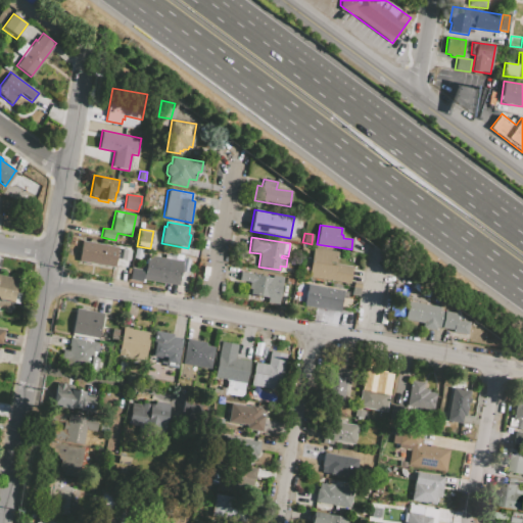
[(117,246),(114,268),(79,262),(82,241),(117,246)]
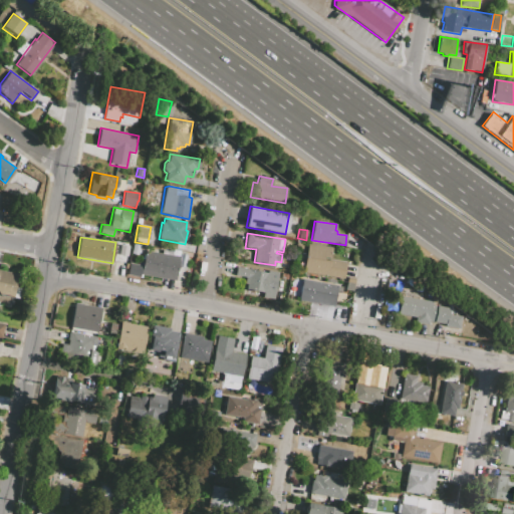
[(308,244),(332,247),(330,259),(346,262),(344,278),(303,272),(308,244)]
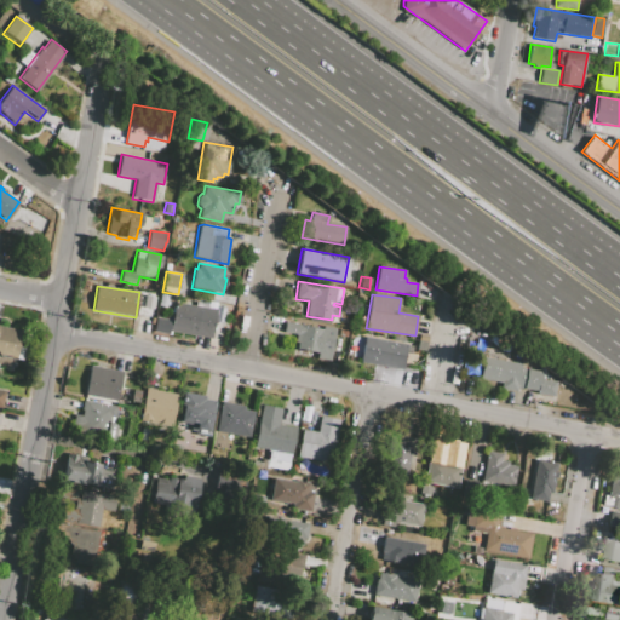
[(174,302),(217,310),(212,339),(171,332),(171,336),(153,332),(155,321),(171,325),(174,302)]
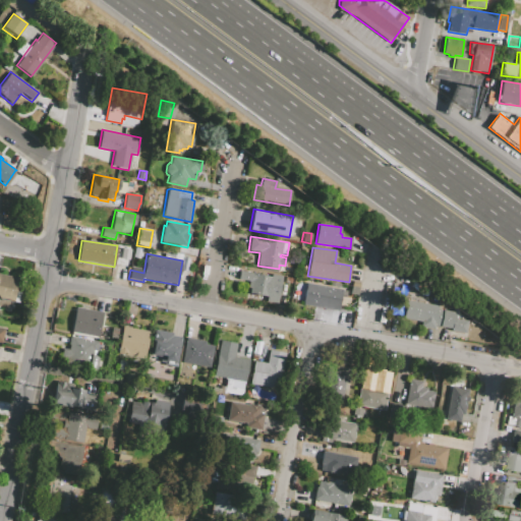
[(239,271),(271,276),(271,274),(281,276),(277,302),(266,301),(267,296),(249,294),(250,288),(247,288),(248,281),(238,279),(239,271)]
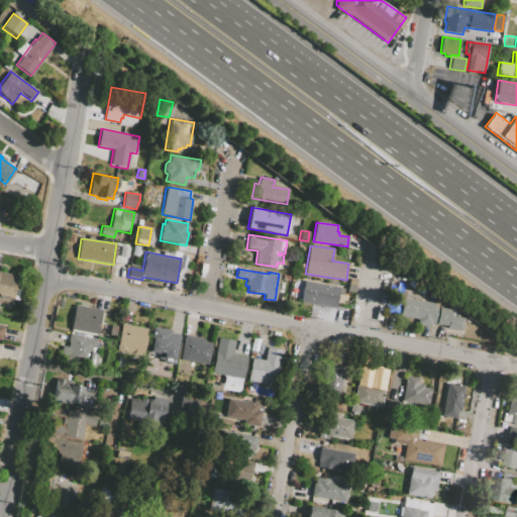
[(0,271),(18,275),(13,304),(0,301),(0,271)]
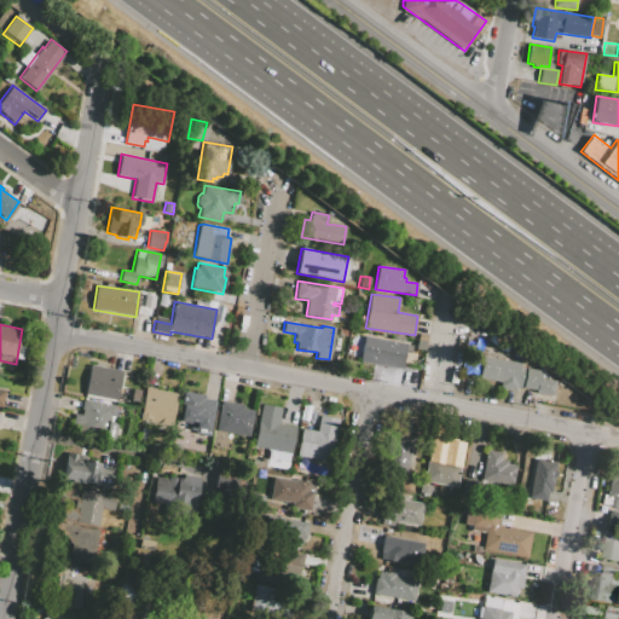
[(340,328),(348,329),(347,337),(339,336),(340,328)]
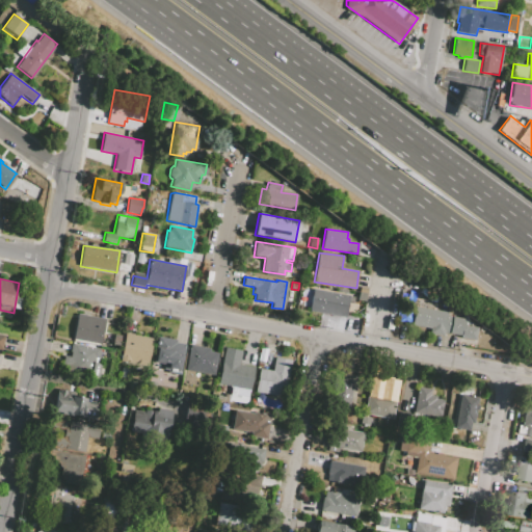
[(314,289),(349,294),(345,317),(310,312),(314,289)]
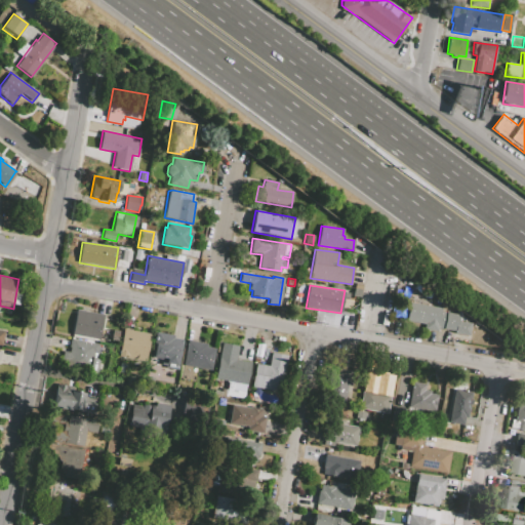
[(409,303),(445,308),(441,328),(436,327),(435,330),(423,328),(423,324),(406,321),(409,303)]
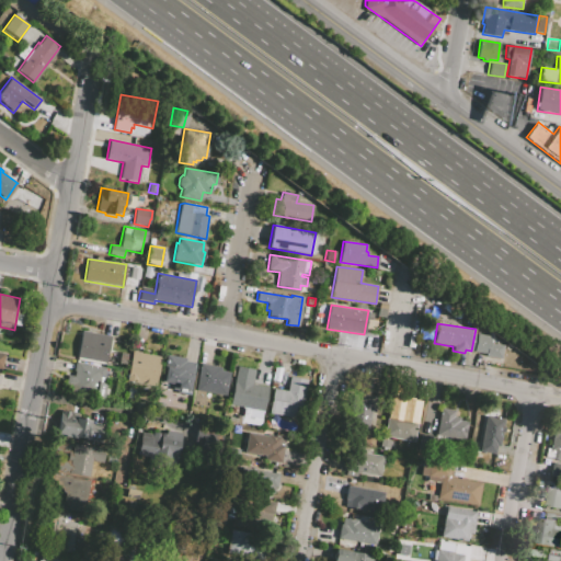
[(77,358),(106,363),(111,336),(81,331),(77,358)]
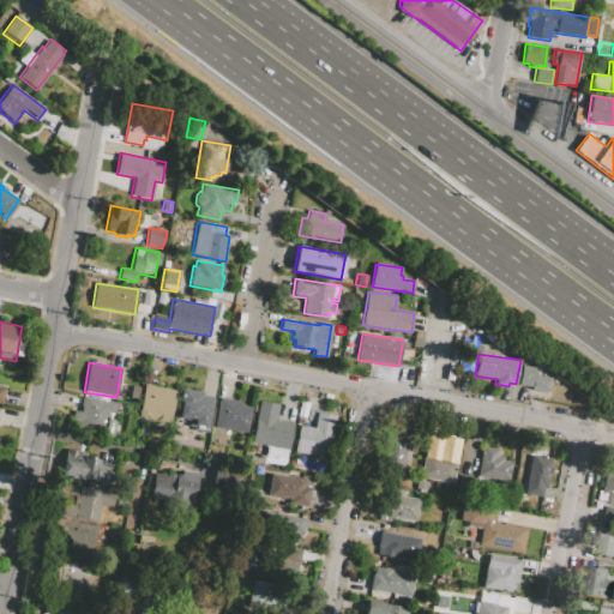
[(521,366),(536,368),(535,374),(551,377),(548,392),(530,390),(530,386),(518,385),(521,366)]
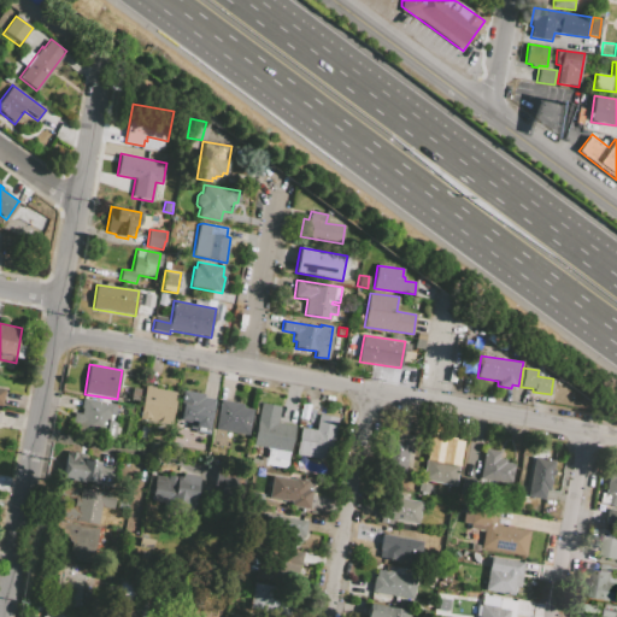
[(140,418),(171,423),(177,392),(154,388),(156,386),(145,385),(140,418)]
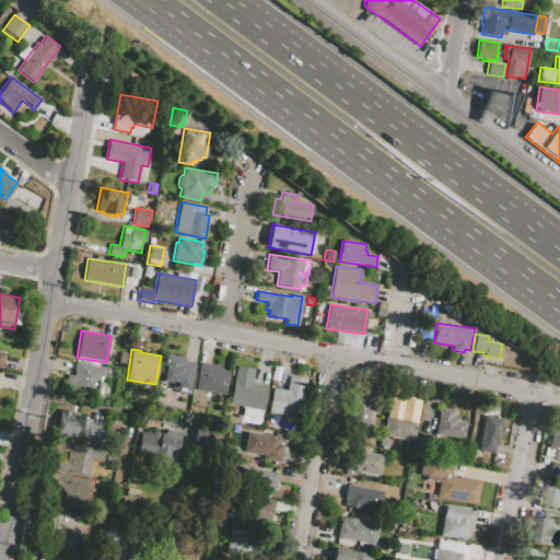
[(120,352),(128,353),(126,364),(119,363),(120,352)]
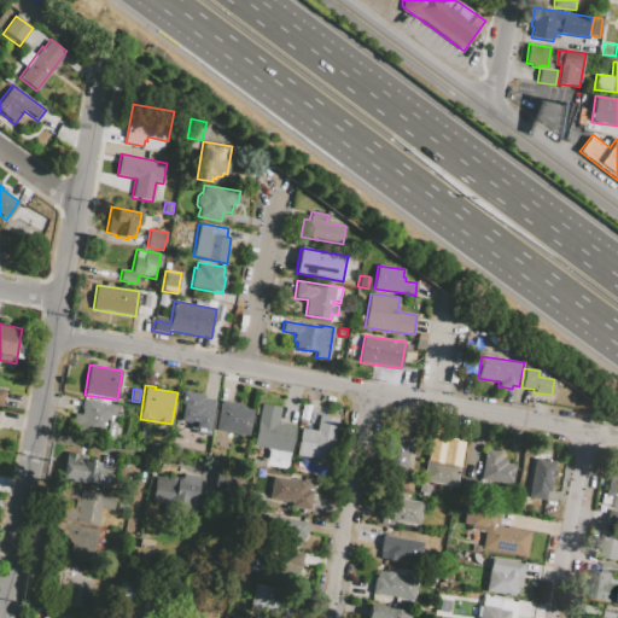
[(205,395),(205,398),(216,400),(209,435),(175,429),(182,390),(205,395)]
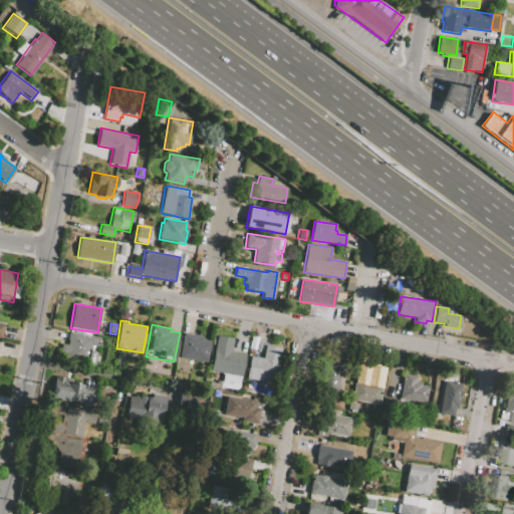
[(95,365),(97,350),(94,350),(96,336),(68,331),(66,344),(60,343),(57,358),(95,365)]
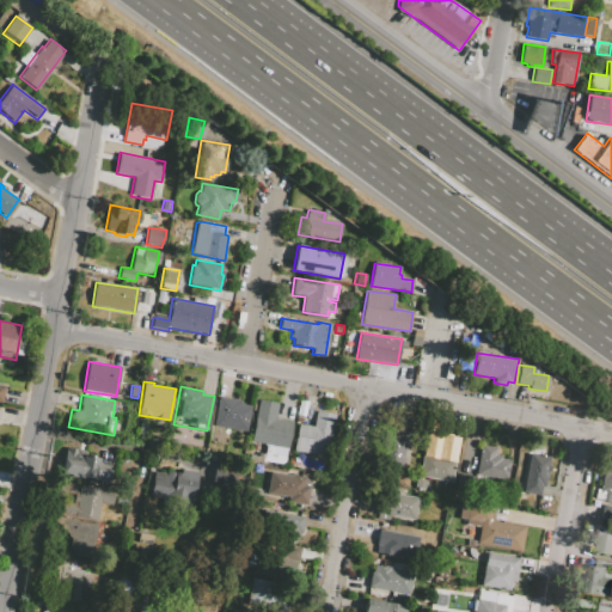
[(219,397),(242,401),(240,404),(251,407),(246,432),(213,426),(219,397)]
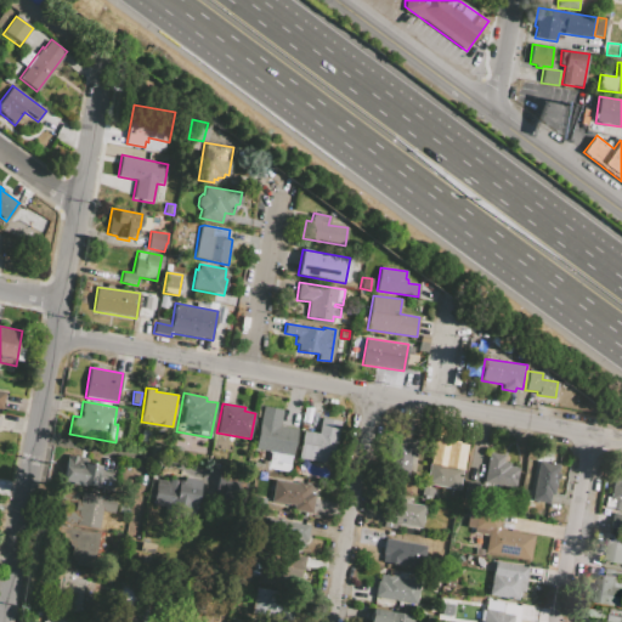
[(263,406),(282,410),(280,425),(297,429),(292,456),(254,450),(263,406)]
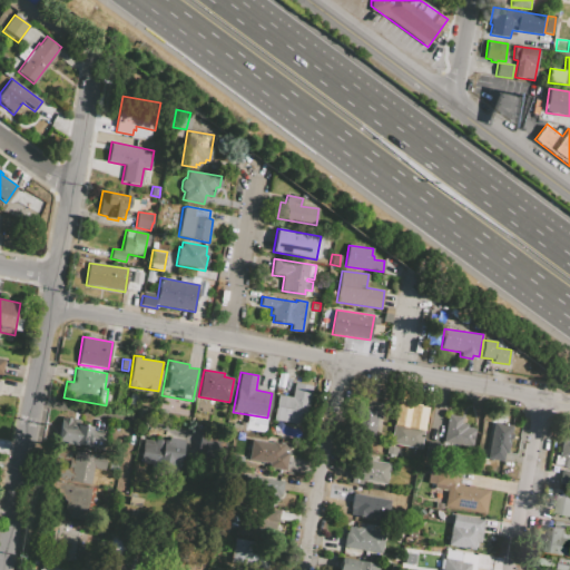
[(277,394),(292,396),(295,383),(313,386),(305,426),(273,421),(277,394)]
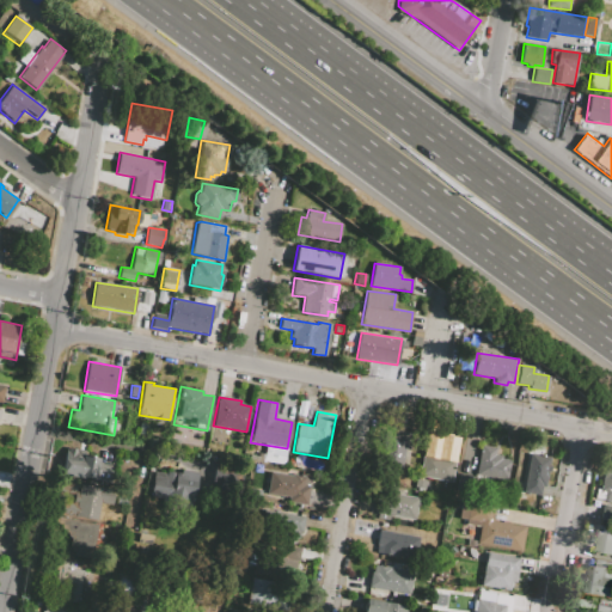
[(139,424),(152,426),(150,438),(138,436),(139,424)]
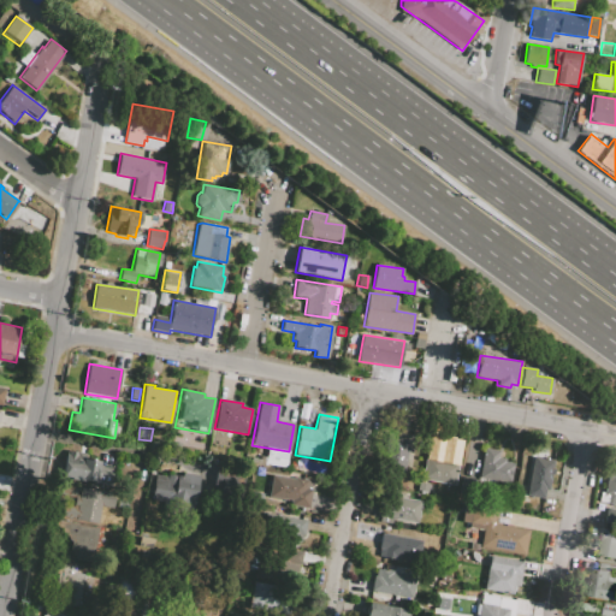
[(392,431),(418,434),(415,454),(407,452),(403,475),(385,472),(392,431)]
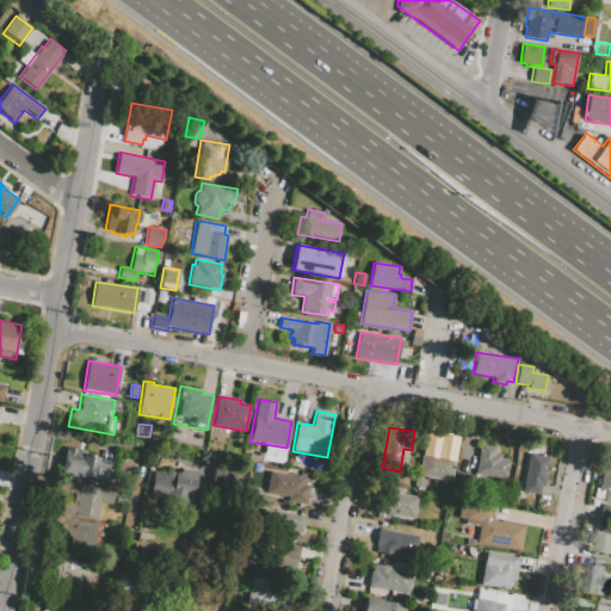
[(426,433),(442,436),(439,449),(448,450),(446,457),(456,458),(451,481),(418,475),(426,433)]
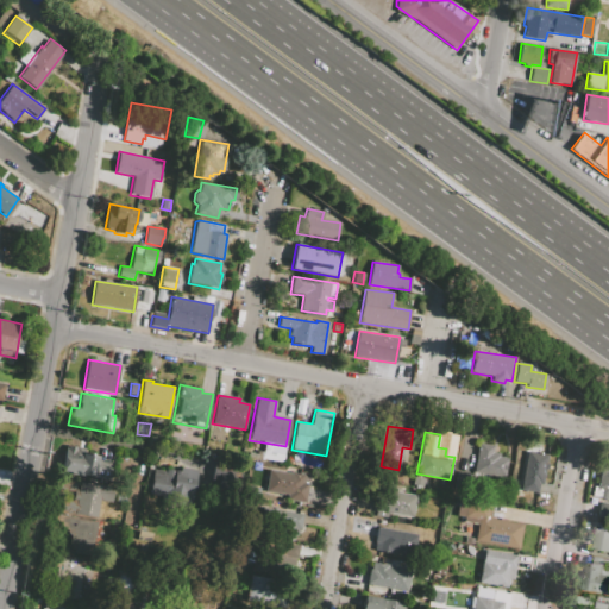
[(478,443),(493,445),(491,452),(498,453),(498,456),(502,457),(500,466),(506,466),(503,478),(473,475),(478,443)]
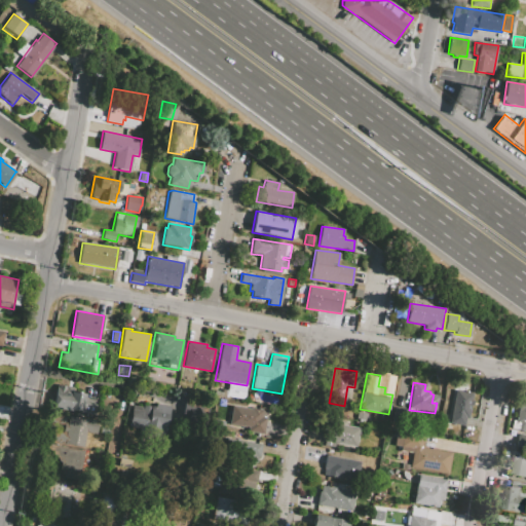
[(97,400),(94,415),(79,413),(79,411),(72,410),(71,412),(52,409),(55,384),(73,387),(73,391),(83,393),(83,392),(86,392),(85,398),(97,400)]
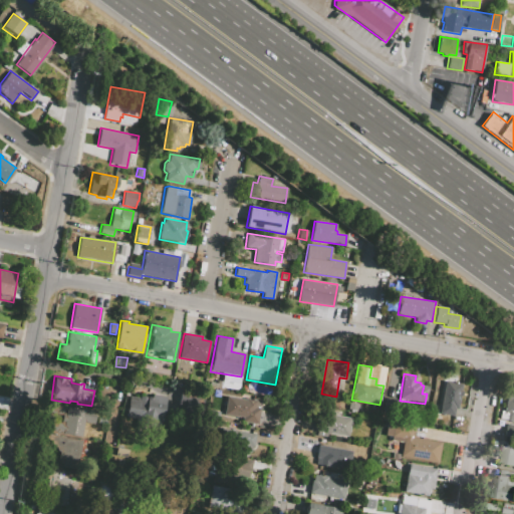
[(445,381),(443,389),(442,389),(441,395),(442,395),(439,413),(464,417),(465,409),(457,408),(461,383),(445,381)]
